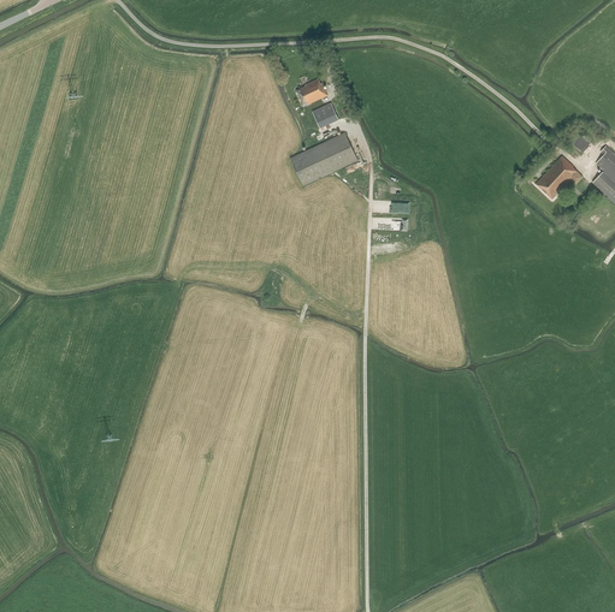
[(326,93),(321,81),(320,81),(318,76),(305,82),(305,83),(295,87),(302,102),(302,104),(301,104),(313,131),(332,123),(319,95),(326,93)]
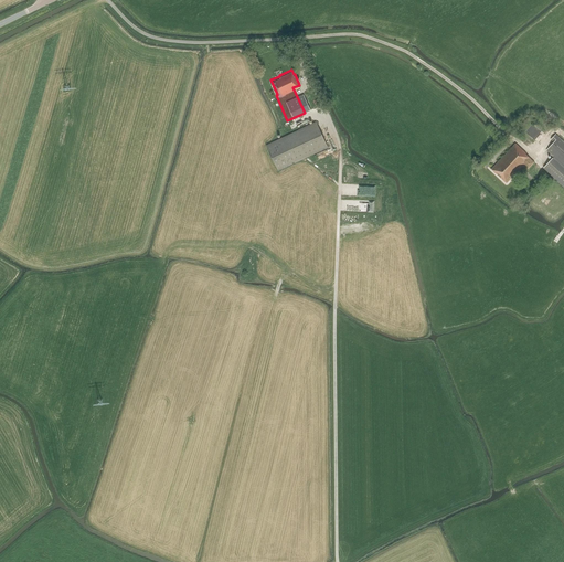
[(297,127),(298,127),(265,142),(277,168),(327,145),(315,118),(297,127)]
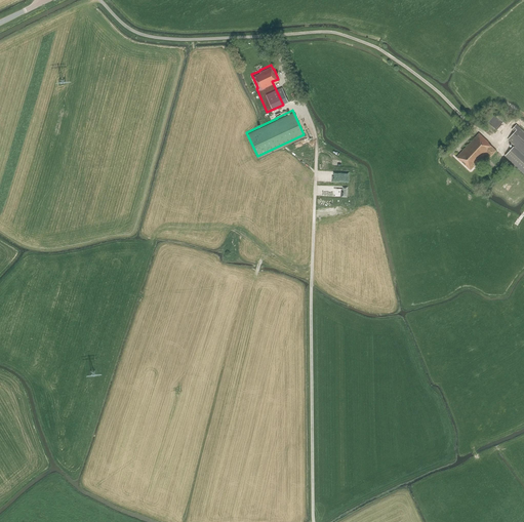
[(511,126),(514,129),(507,136),(523,153),(523,129),(516,121),(511,126)]
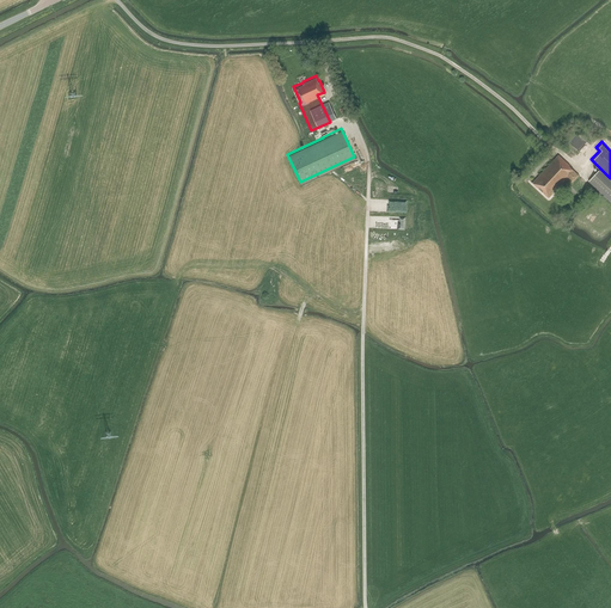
[(569,163),(557,152),(531,179),(548,195),(553,190),(551,189),(554,186),(554,188),(567,174),(570,179),(567,183),(576,191),(587,180),(578,172),(568,164),(569,163)]
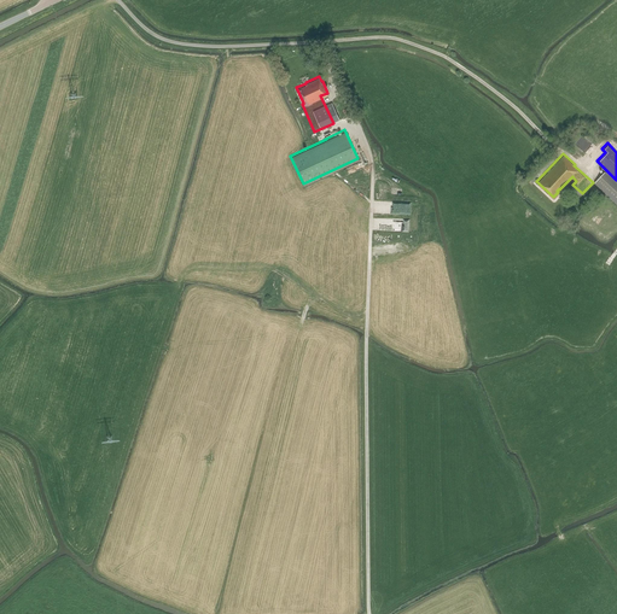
[(616,181),(604,169),(593,180),(616,202),(616,181)]
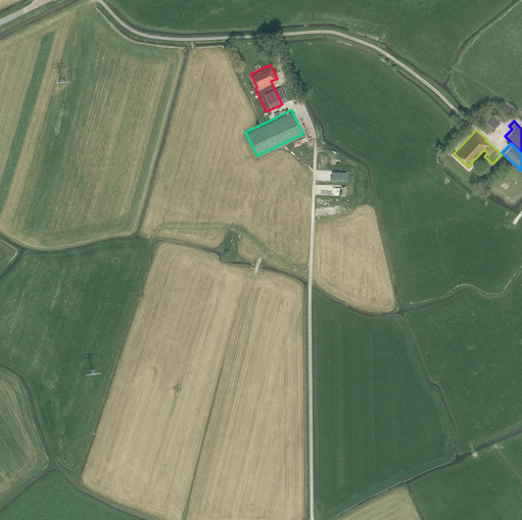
All buildings are outlined.
